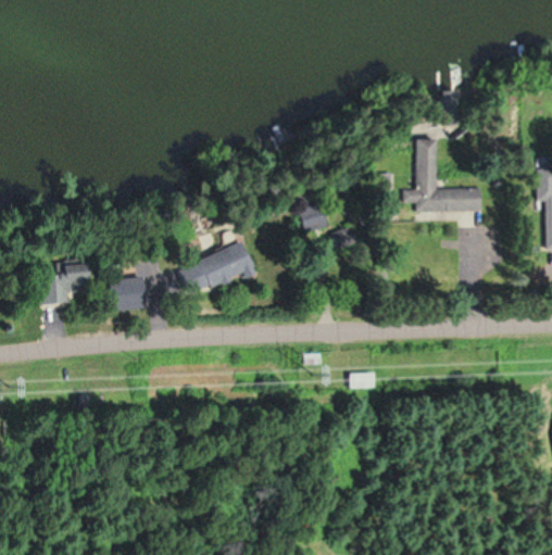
[(418,213),(483,211),(481,189),(438,190),(436,140),(415,141),(416,190),(405,190),(405,205),(418,204),(418,213)]
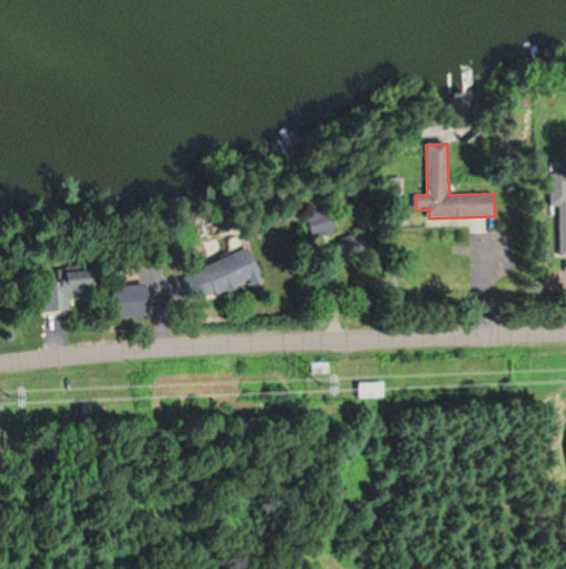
[(312,239),(338,232),(331,208),(304,217),(312,239)]
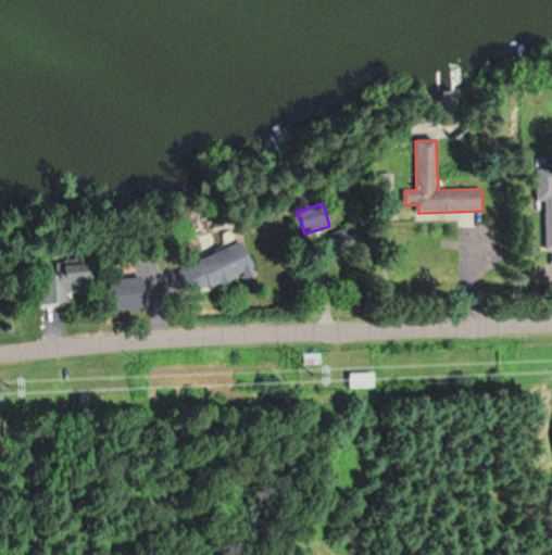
[(177,270),(188,297),(251,272),(241,246),(177,270)]
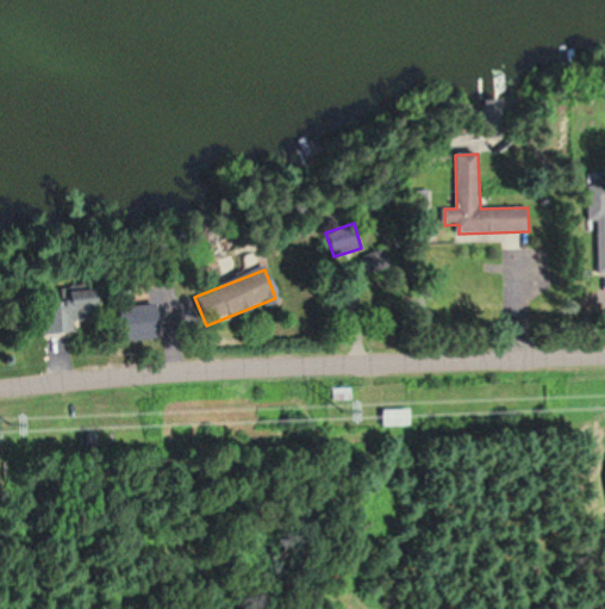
[(37,305),(41,333),(92,328),(89,299),(37,305)]
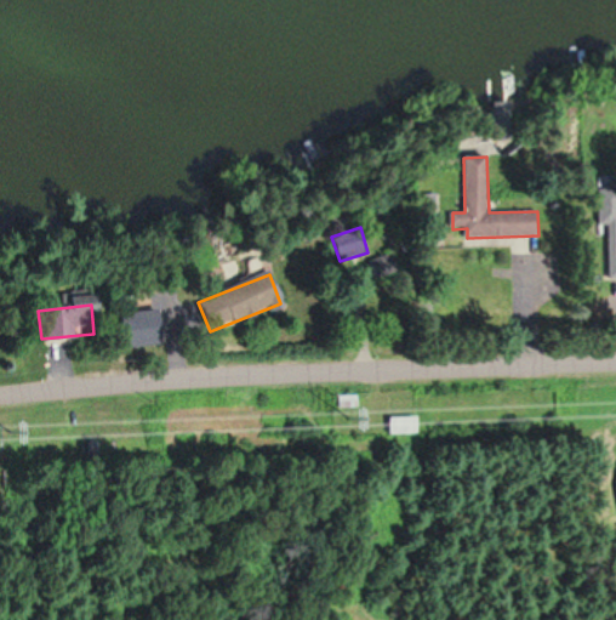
[(118,316),(123,350),(184,341),(180,307),(118,316)]
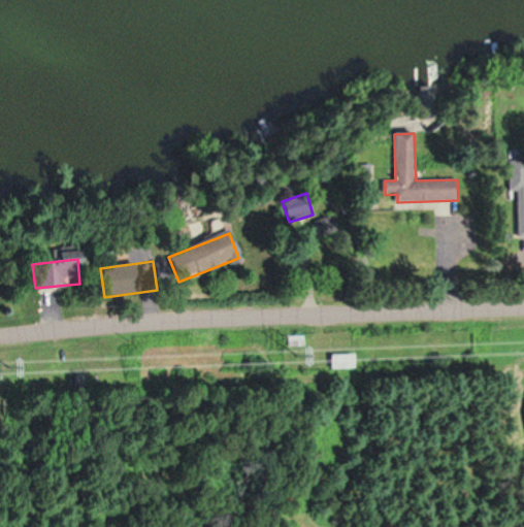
[(333,367),(356,367),(356,357),(333,357),(333,367)]
